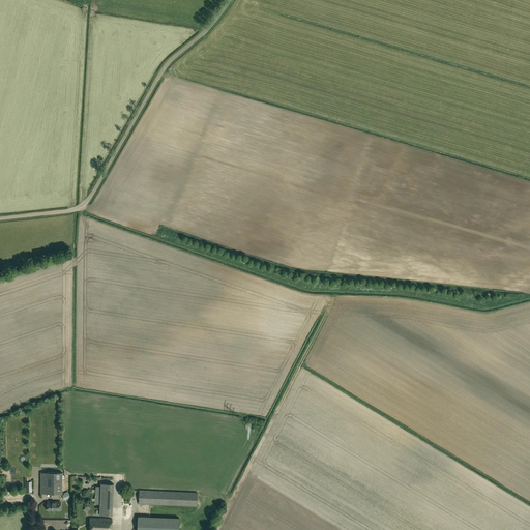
[(40,483),(40,494),(62,494),(62,473),(46,472),(46,483),(40,483)]
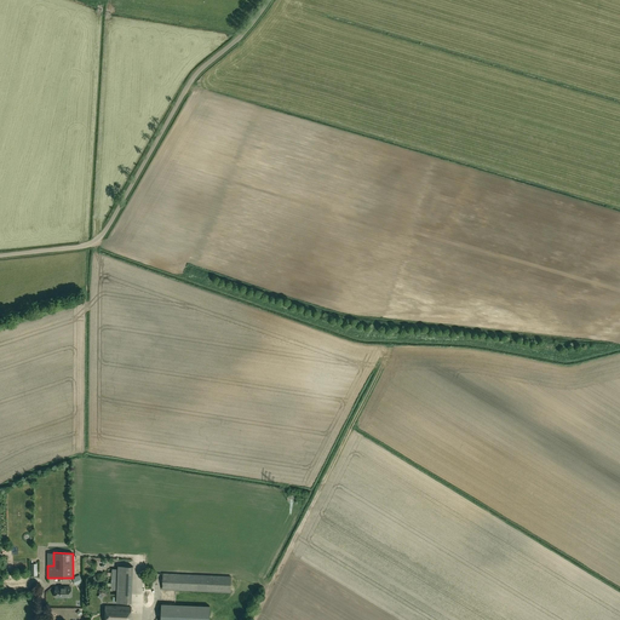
[(131,603),(133,566),(118,566),(116,602),(131,603)]
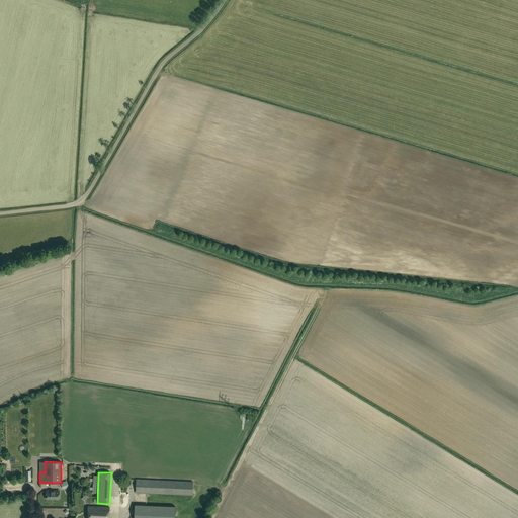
[(193,482),(136,479),(136,493),(192,496),(193,482)]
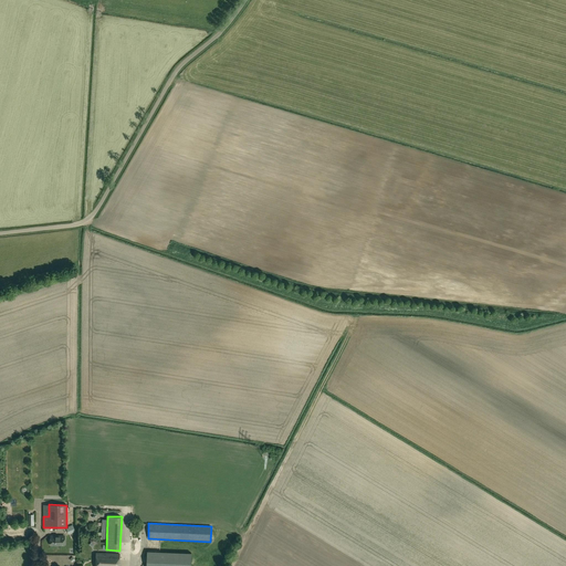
[(51,536),(51,545),(64,545),(65,536),(51,536)]
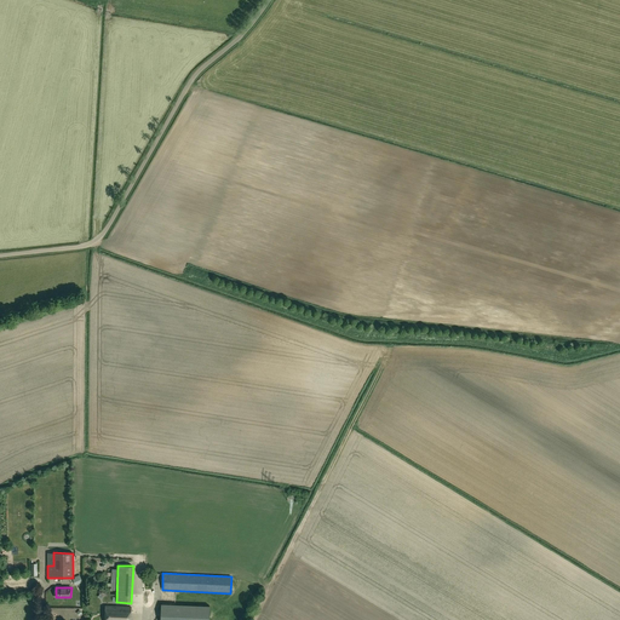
[(160,619),(208,619),(210,606),(161,603),(160,619)]
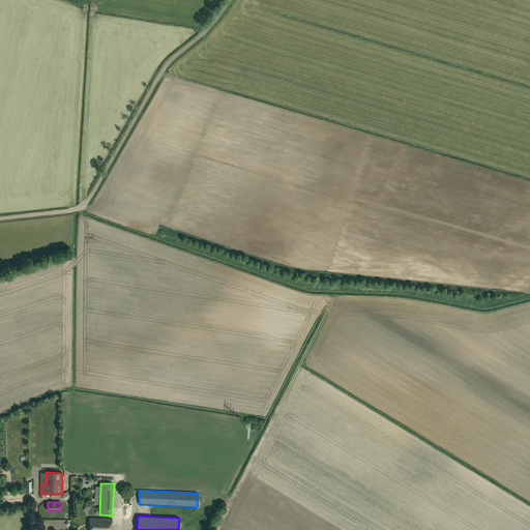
[(89,529),(111,529),(112,519),(90,518),(89,529)]
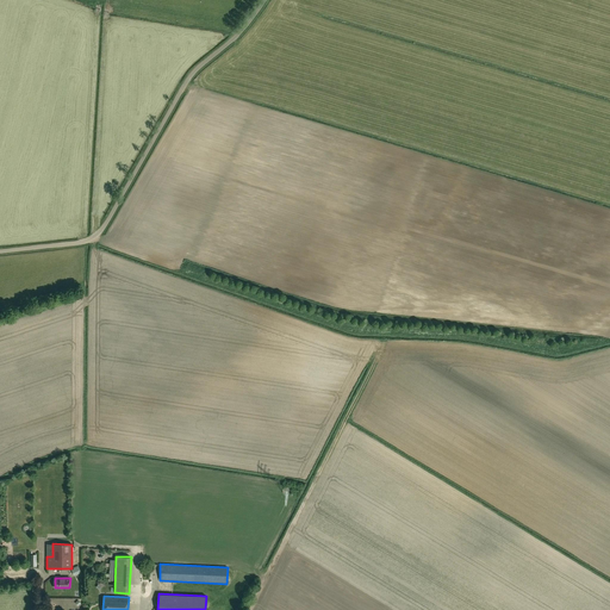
All buildings are outlined.
